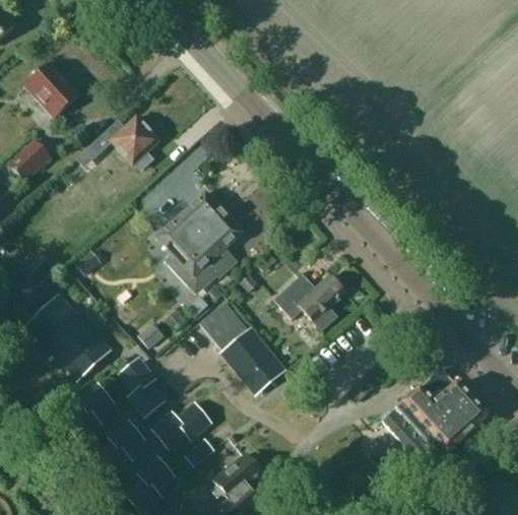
[(0,37),(15,23),(0,6),(0,37)]
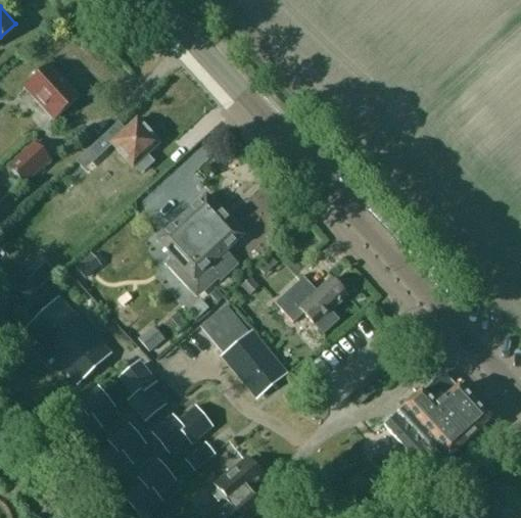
[(55,115),(80,94),(50,62),(27,84),(55,115)]
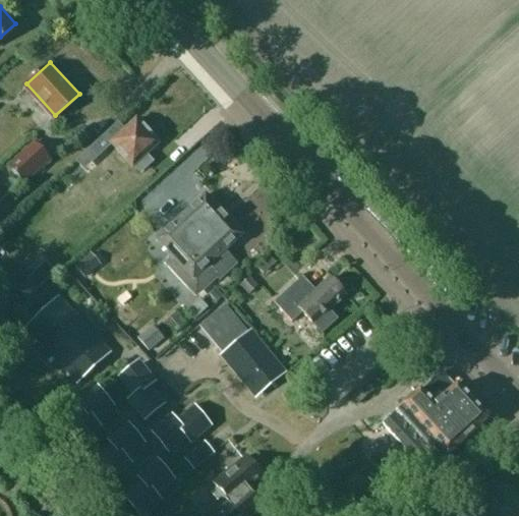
[(156,136),(158,134),(151,126),(149,128),(137,115),(125,125),(119,118),(91,145),(99,154),(113,141),(133,163),(135,161),(141,168),(153,158),(147,151),(160,139),(156,136)]
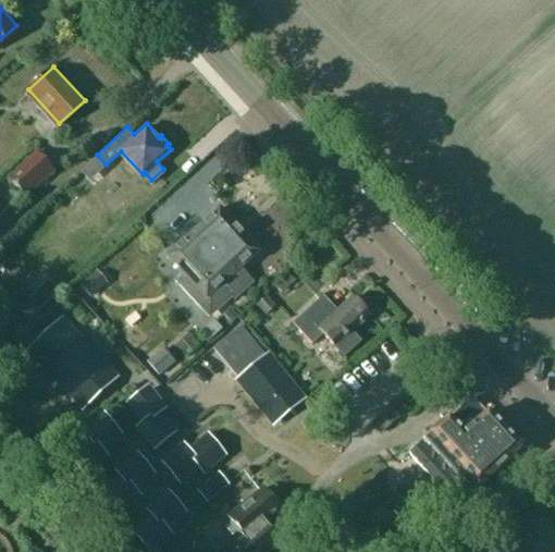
[(8,173),(26,193),(54,167),(37,147),(8,173)]
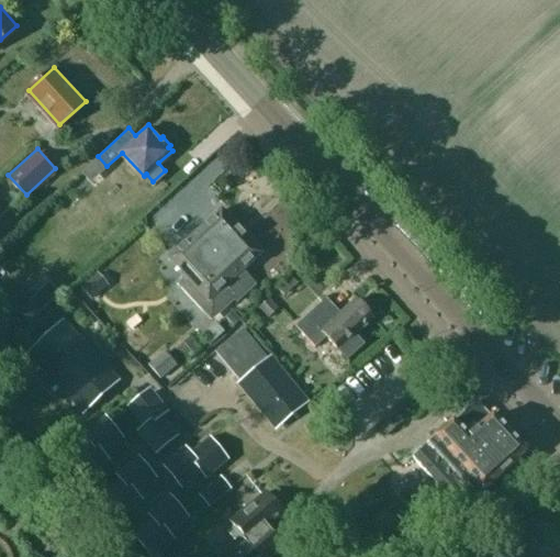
[(265,223),(280,238),(301,218),(284,202),(265,223)]
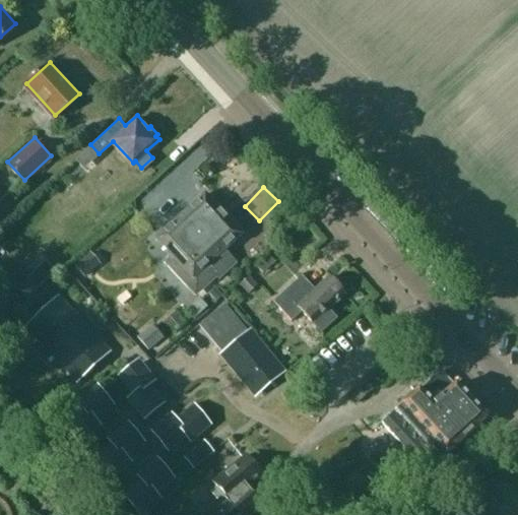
[(237,259),(225,247),(243,232),(206,191),(186,208),(187,209),(178,217),(178,216),(160,232),(176,249),(165,259),(195,293),(217,273),(219,275),(237,259)]
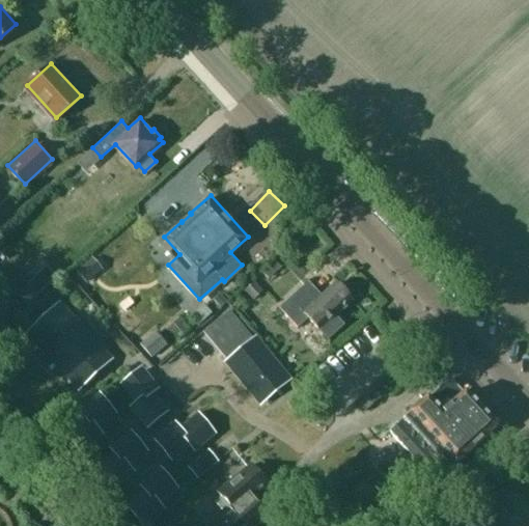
[(77,268),(75,266),(66,274),(76,284),(84,277),(87,279),(102,266),(91,254),(77,268)]
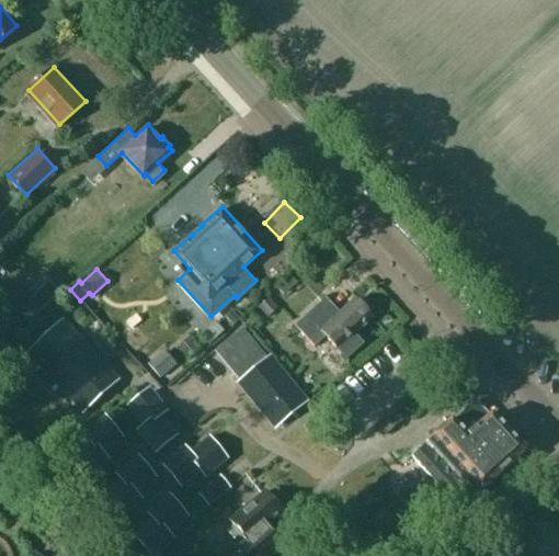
[(292,272),(278,283),(286,291),(299,280),(292,272)]
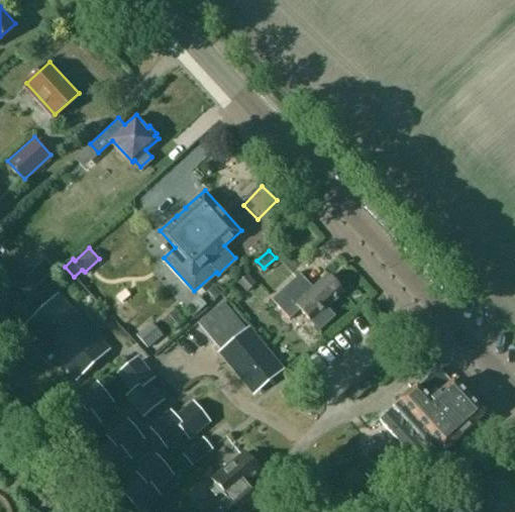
[(18,281),(28,291),(56,266),(45,256),(18,281)]
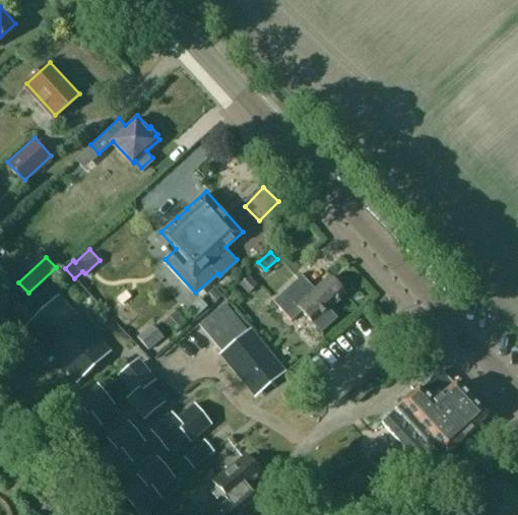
[(242,282),(251,292),(261,282),(252,273),(242,282)]
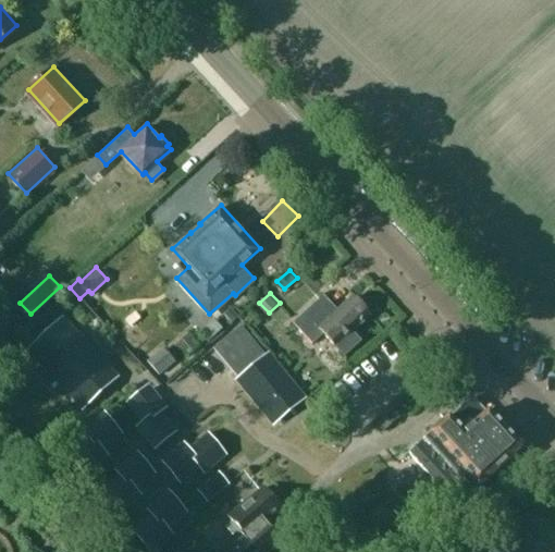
[(294,319),(312,341),(324,330),(345,353),(361,338),(353,328),(370,311),(354,293),(335,310),(321,295),(294,319)]
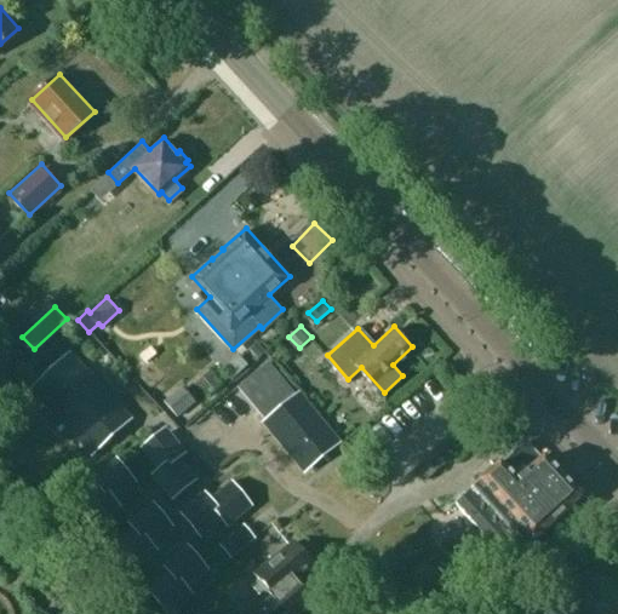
[(258,340),(251,346),(259,355),(265,349),(258,340)]
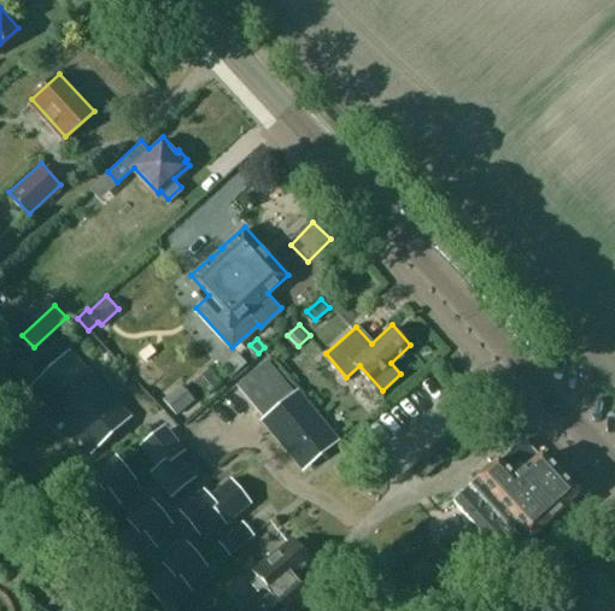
[(129,413),(76,357),(68,347),(31,381),(93,447),(129,413)]
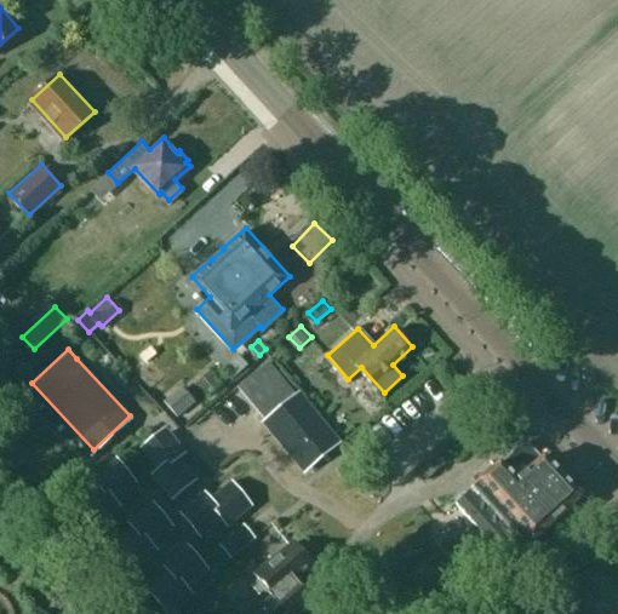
[(239,384),(307,465),(337,440),(269,359),(239,384)]
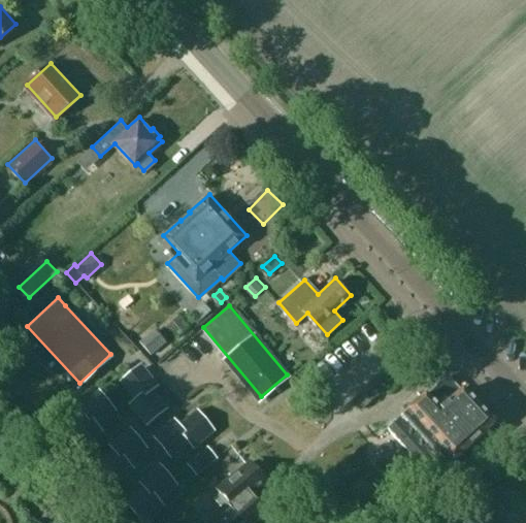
[(137,342),(149,355),(162,342),(151,330),(137,342)]
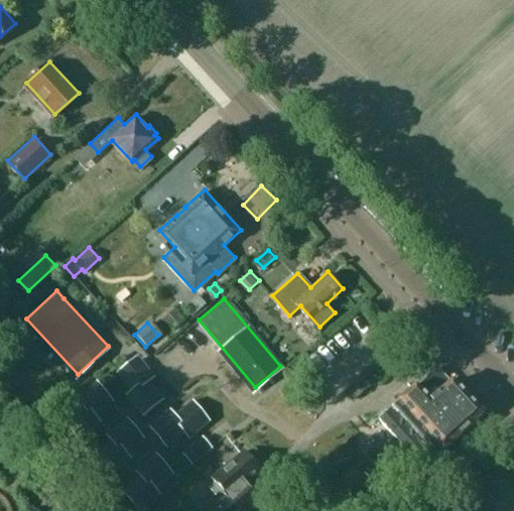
[(369,330),(352,330),(352,371),(368,372),(369,330)]
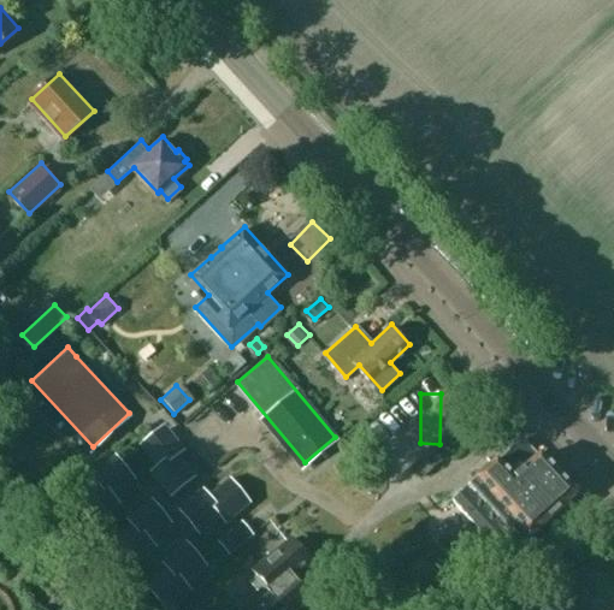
[(158,454),(155,456),(161,463),(176,451),(181,448),(163,426),(146,440),(158,454)]
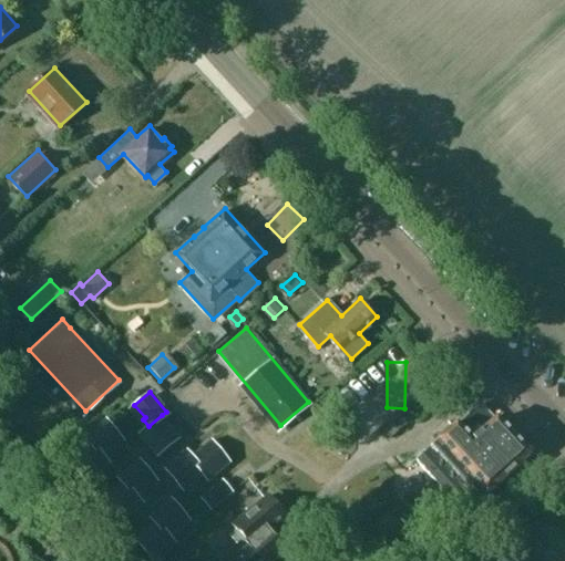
[(483,401),(481,400),(422,452),(435,466),(431,471),(465,511),(531,453),(483,401)]
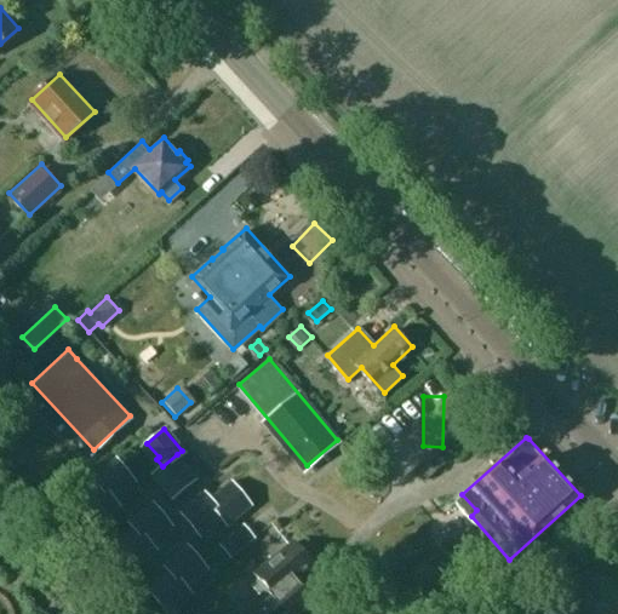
[(436,448),(418,464),(428,475),(446,459),(436,448)]
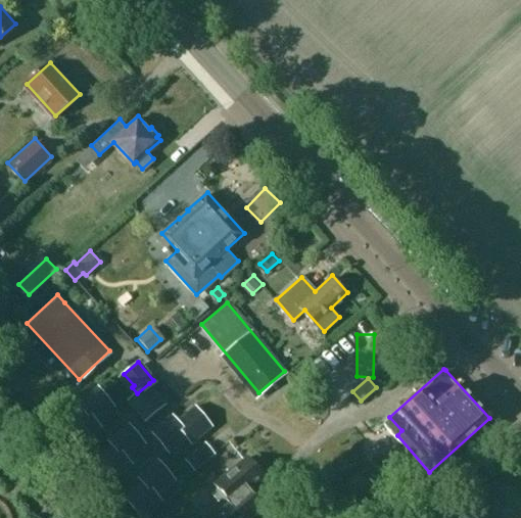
[(137,393),(133,396),(148,415),(161,403),(152,391),(154,390),(149,383),(137,393)]
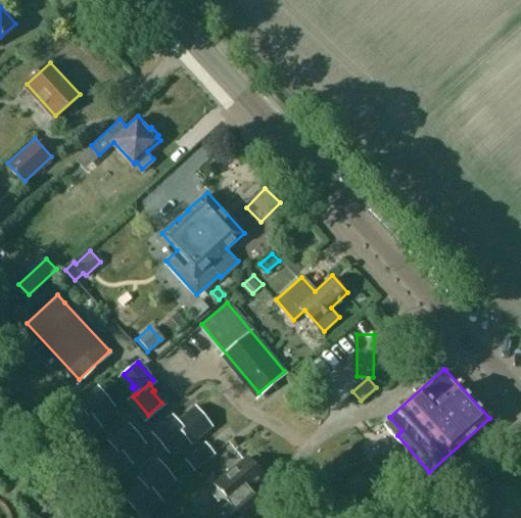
[(100,388),(82,403),(85,407),(95,419),(102,414),(100,412),(111,403),(100,388)]
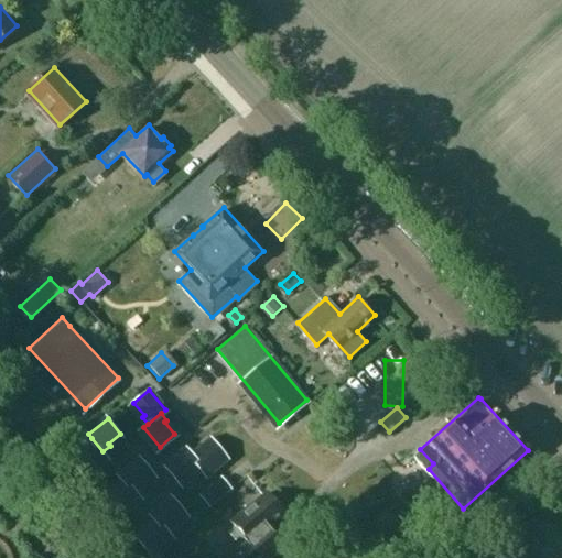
[(192,453),(203,467),(209,474),(230,458),(212,435),(191,451),(192,453)]
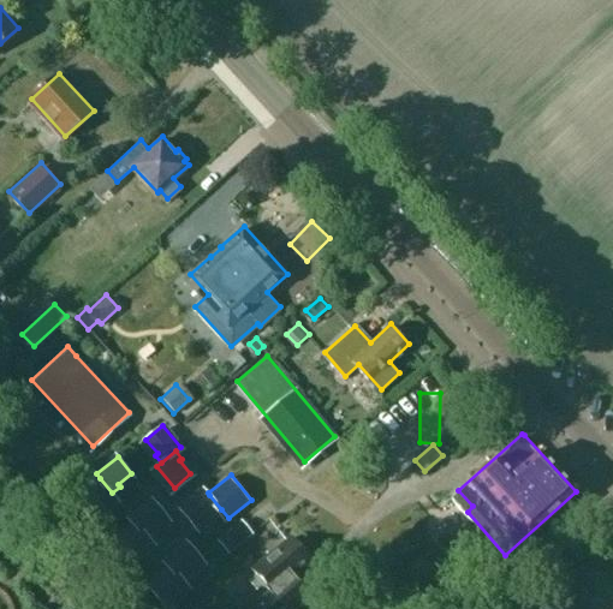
[(100,478),(93,484),(95,487),(81,497),(95,514),(117,497),(112,493),(100,478)]
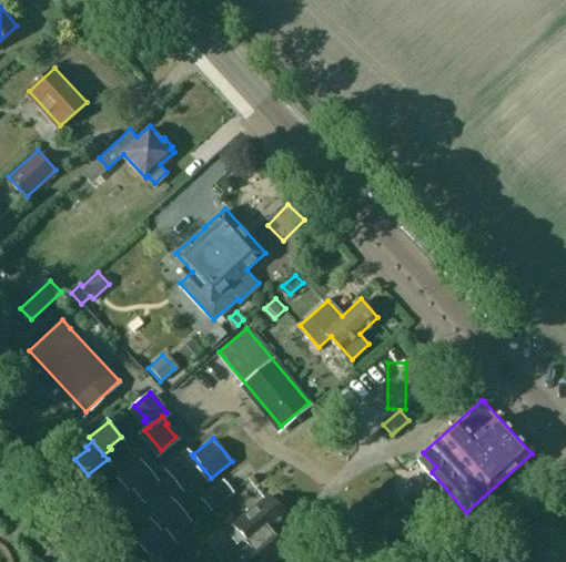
[(193,457),(190,452),(170,469),(183,483),(195,473),(198,476),(204,470),(193,457)]
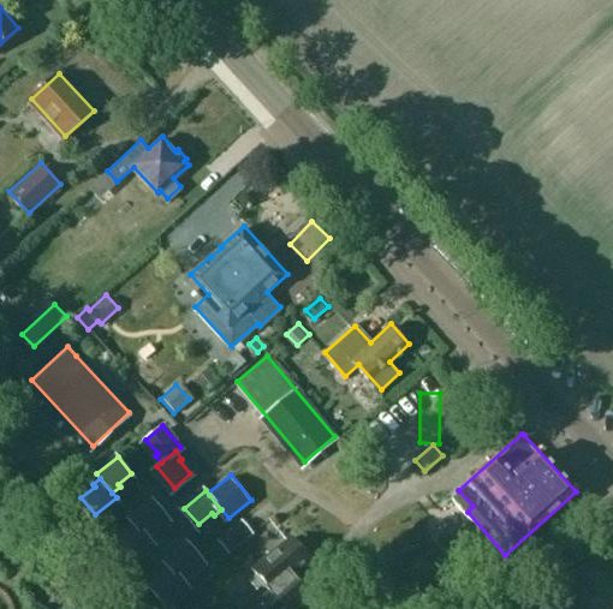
[(132,517),(136,521),(148,536),(155,530),(154,527),(167,517),(154,500),(132,517)]
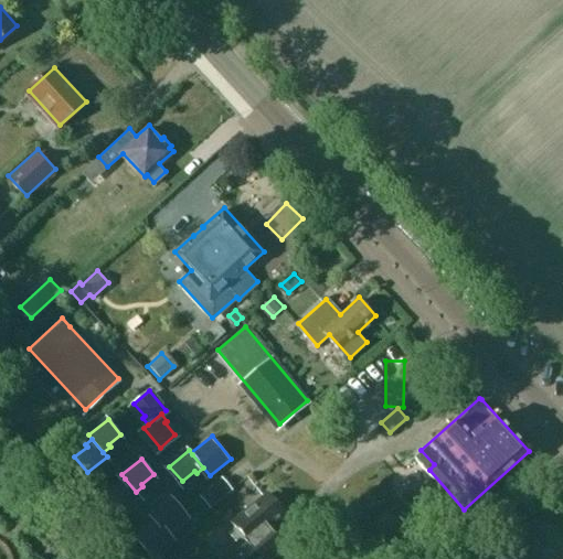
[(202,493),(211,503),(232,486),(223,476),(202,493)]
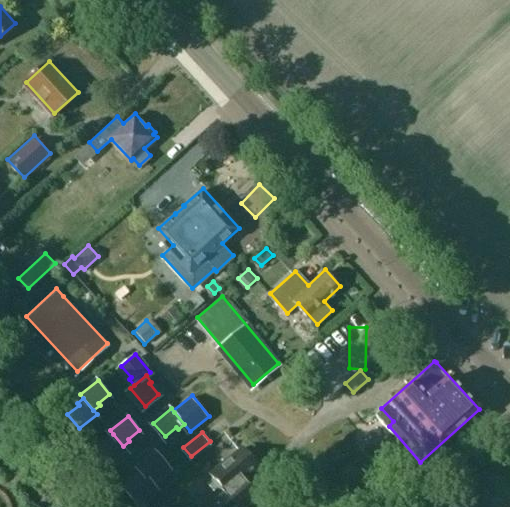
[(113,434),(107,439),(109,441),(97,450),(109,464),(126,449),(123,446),(113,434)]
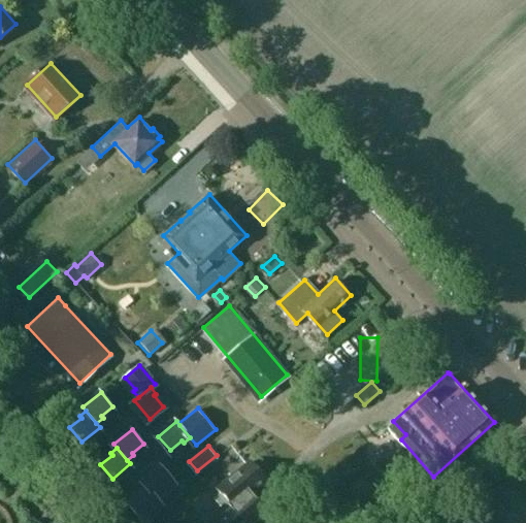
[(251,522),(259,516),(268,510),(255,492),(269,481),(251,458),(217,486),(235,509),(218,522),(251,522)]
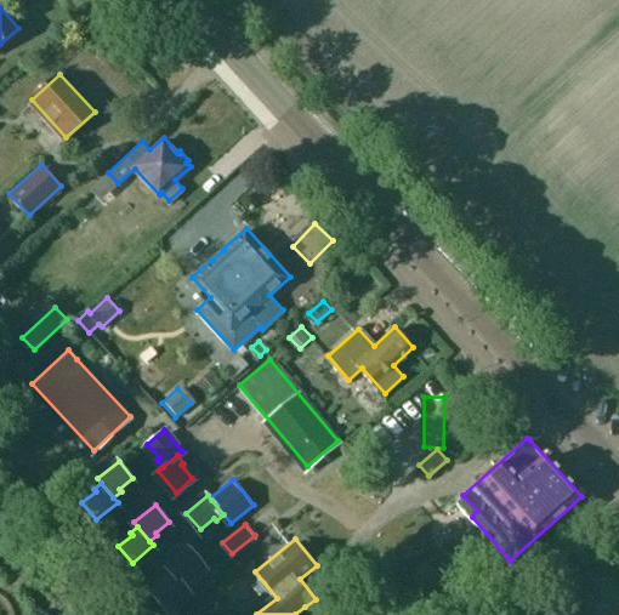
[(170,567),(174,570),(186,585),(193,579),(192,576),(205,565),(191,548),(170,567)]
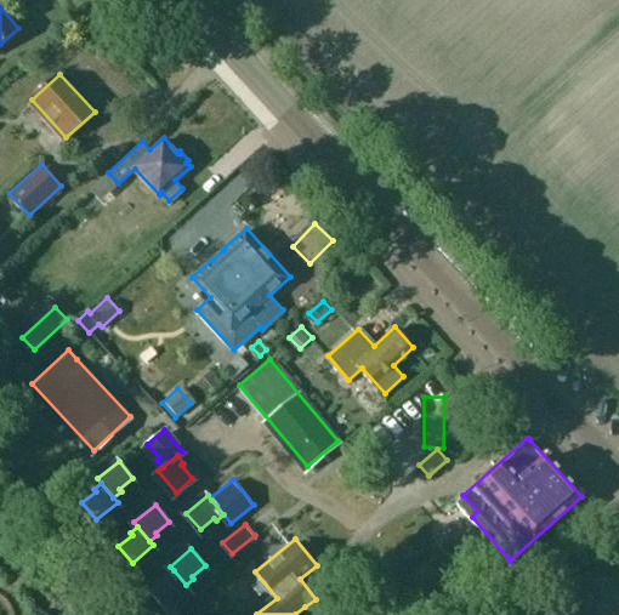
[(174,570),(165,576),(168,579),(154,590),(168,607),(189,590),(186,585),(174,570)]
